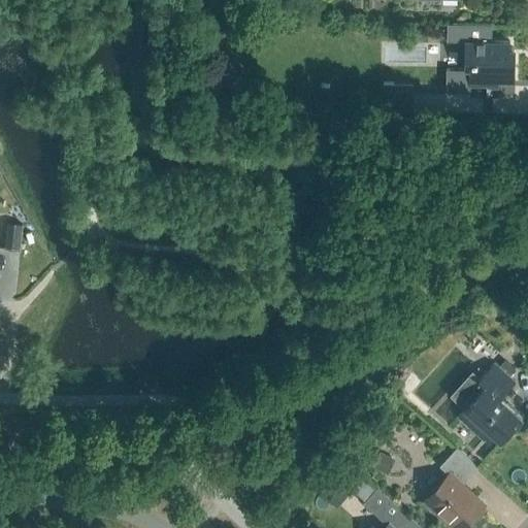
[(491,24),(447,23),(447,40),(464,41),(464,64),(469,64),(469,69),(446,68),(446,89),(470,89),(470,85),(487,85),(487,78),(498,79),(498,81),(515,81),(515,54),(509,54),(509,41),(491,40),(491,24)]
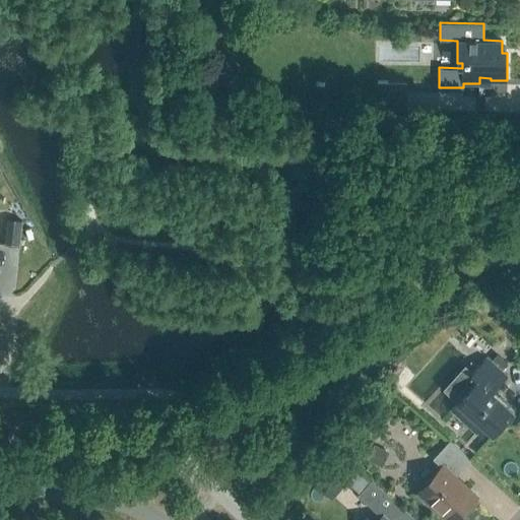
[(412,114),(412,89),(394,88),(394,85),(386,85),(385,114),(412,114)]
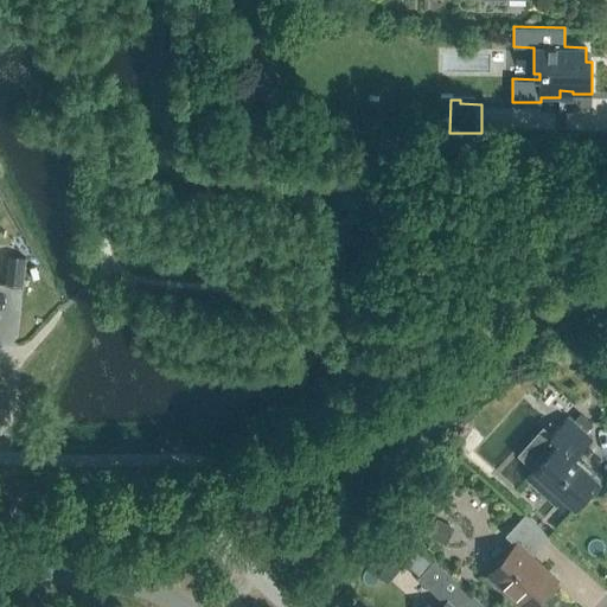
[(23,286),(26,256),(8,255),(5,285),(23,286)]
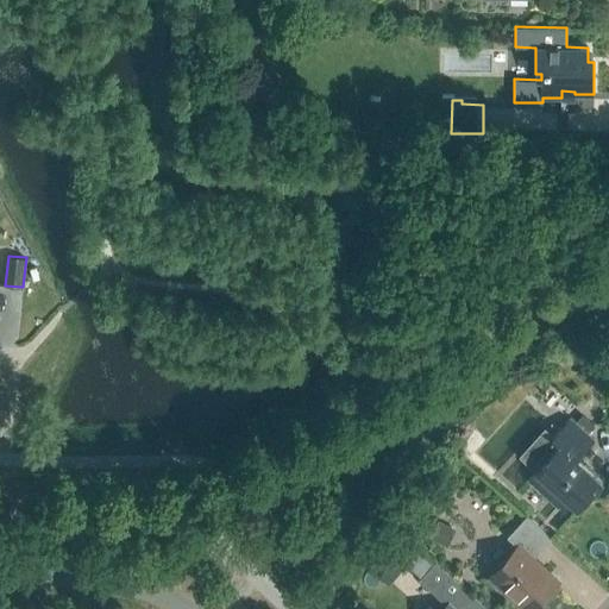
[(594,439),(570,418),(552,437),(545,429),(527,449),(542,463),(527,478),(558,507),(565,498),(577,509),(602,481),(577,458),(594,439)]
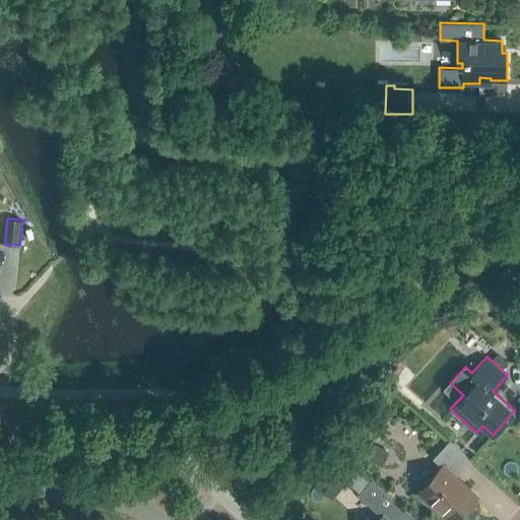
[(339,404),(331,392),(322,398),(330,410),(339,404)]
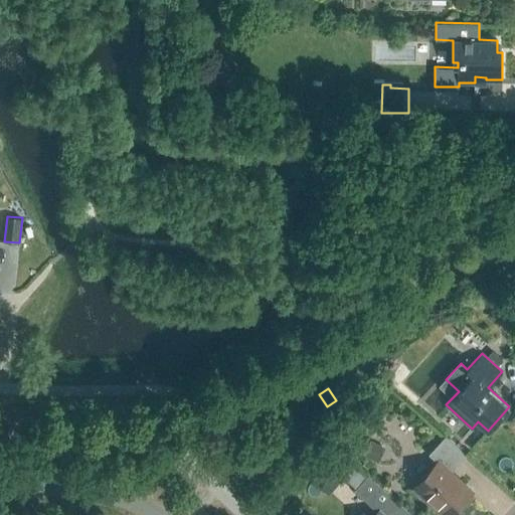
[(466,456),(444,437),(434,449),(428,454),(438,462),(414,488),(444,514),(449,514),(472,491),(451,472),(466,456)]
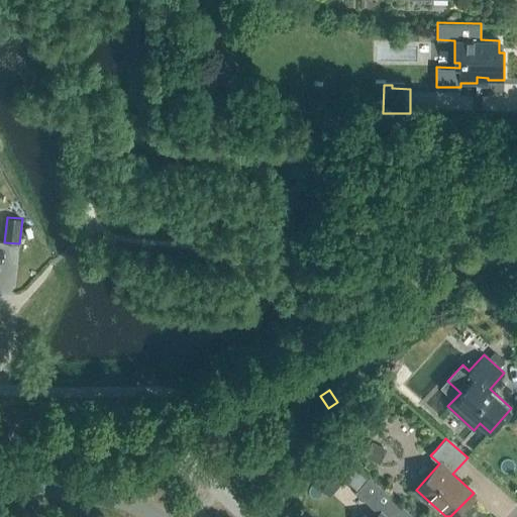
[(381,463),(387,449),(372,442),(365,456),(381,463)]
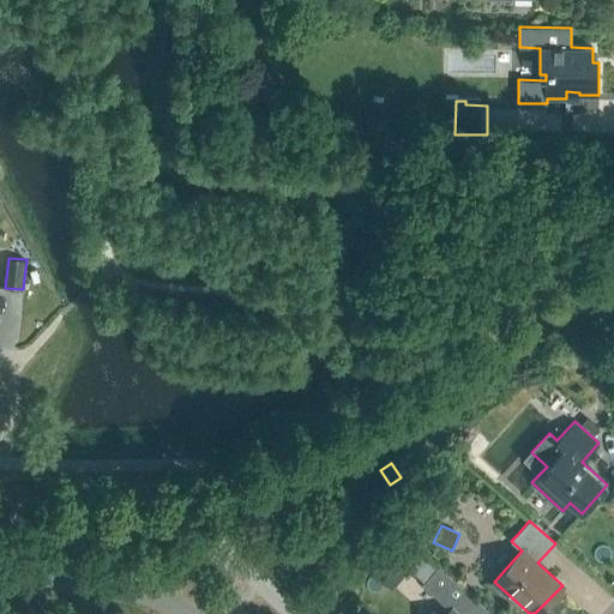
[(390,543),(372,564),(386,577),(404,557),(390,543)]
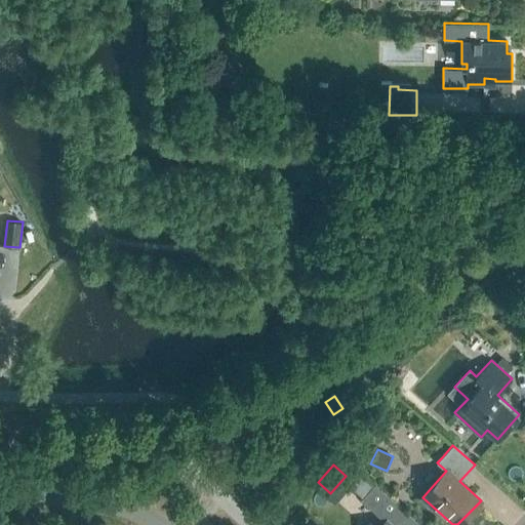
[(356,485),(366,494),(375,484),(365,475),(356,485)]
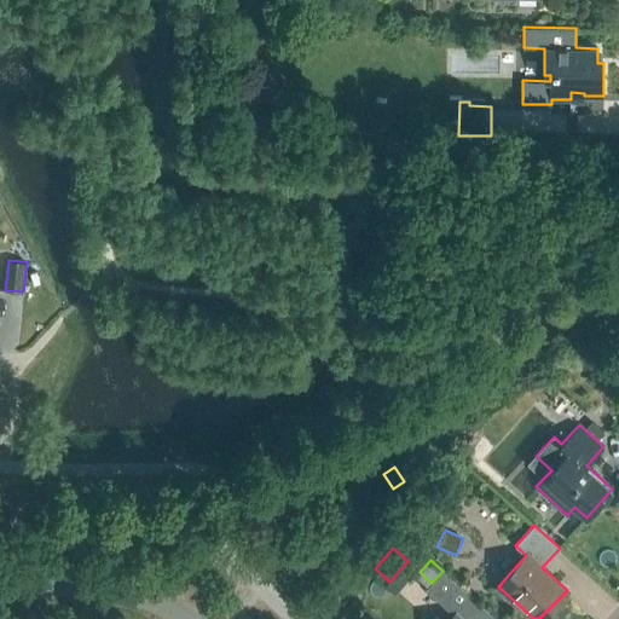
[(489,618),(492,615),(443,571),(432,583),(426,589),(456,615),(452,618),(489,618)]
